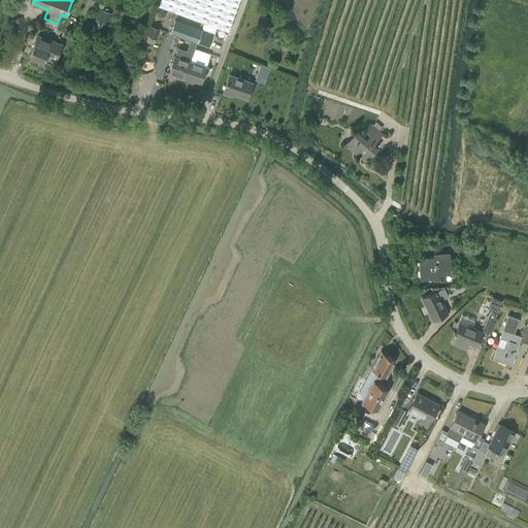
[(162,0),(160,6),(168,9),(212,25),(229,31),(239,0),(162,0)]
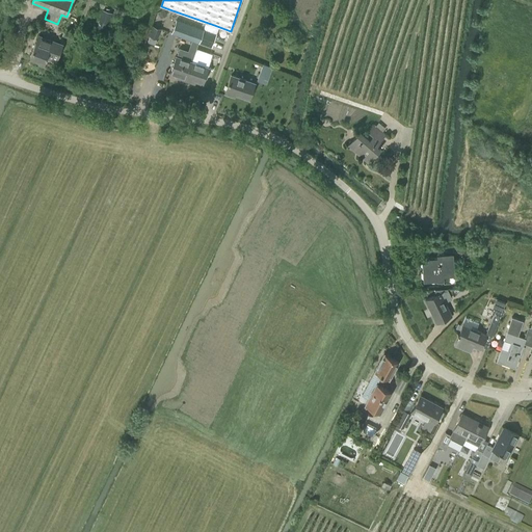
[(162,8),(157,12),(161,18),(166,15),(162,8)]
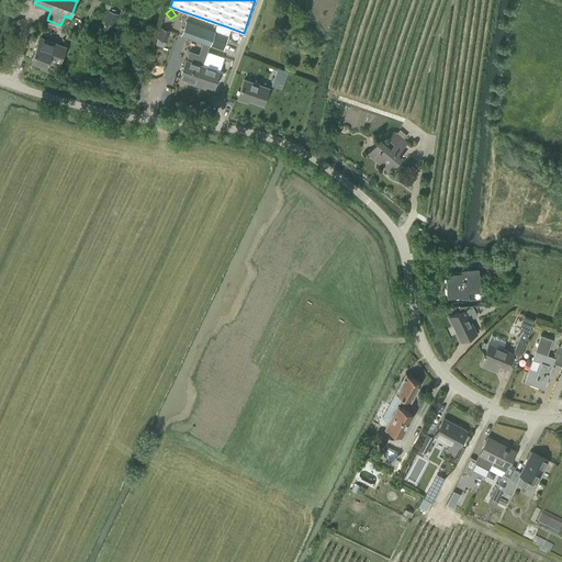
[(109,11),(101,31),(111,34),(119,14),(109,11)]
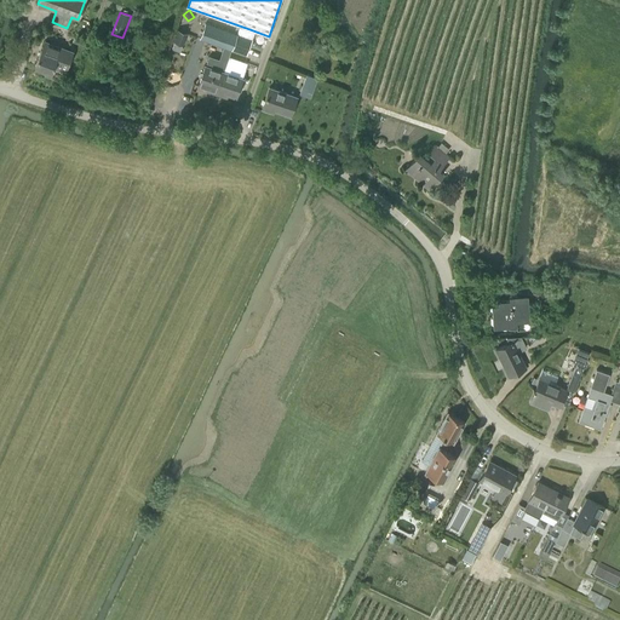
[(231,49),(237,33),(208,23),(202,38),(231,49)]
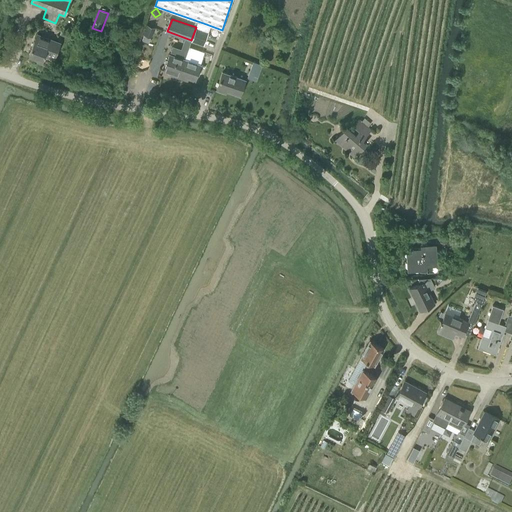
[(146,24),(142,33),(150,36),(154,27),(146,24)]
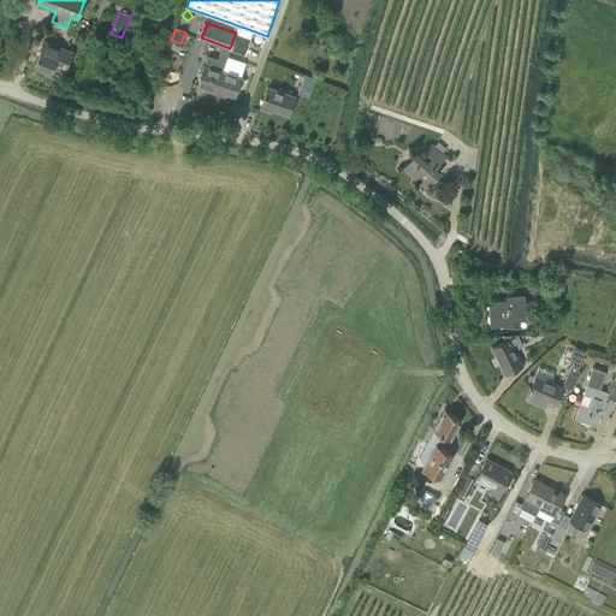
[(236,33),(230,48),(244,53),(249,39),(236,33)]
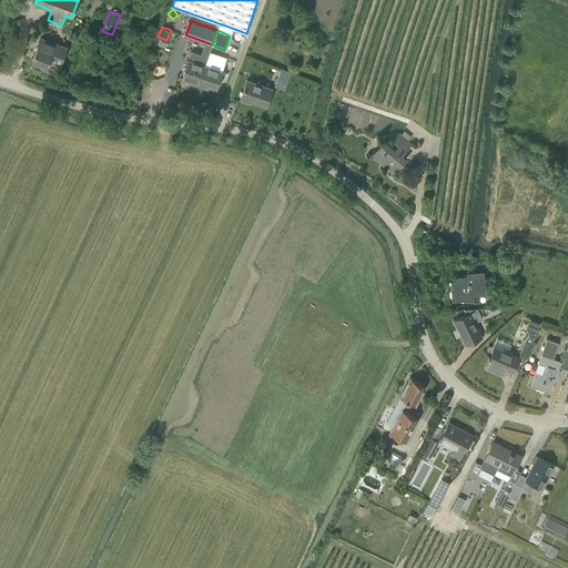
[(60,56),(63,47),(41,39),(32,61),(47,67),(49,62),(59,66),(62,57),(60,56)]
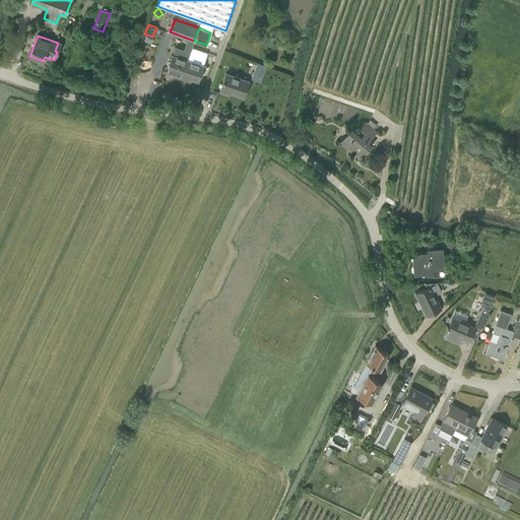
[(172,55),(167,70),(178,73),(177,76),(179,77),(180,74),(181,74),(182,72),(181,71),(182,69),(185,70),(192,48),(186,46),(185,50),(176,47),(173,55),(172,55)]
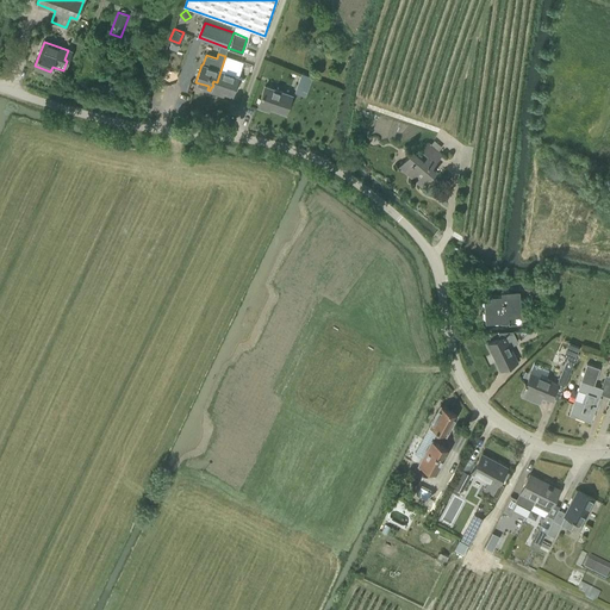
[(243,62),(225,56),(217,82),(213,81),(212,83),(213,85),(212,87),(211,87),(210,91),(219,93),(221,91),(232,95),(243,62)]
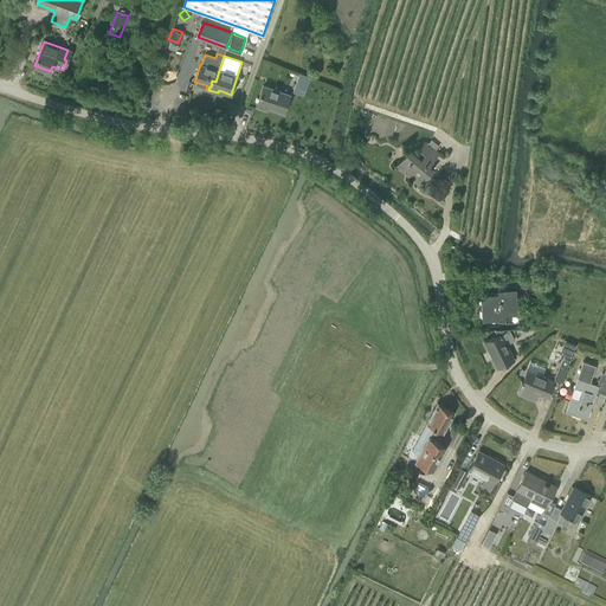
[(292,92),(301,96),(309,76),(300,72),(292,92)]
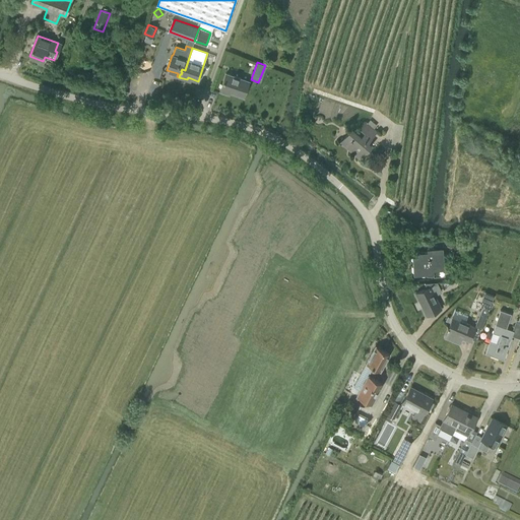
[(244,96),(249,81),(225,74),(220,91),(229,94),(230,92),(244,96)]
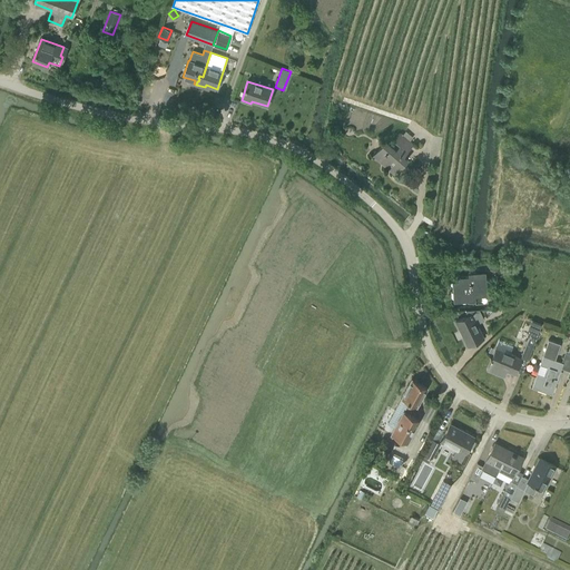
[(402,156),(412,145),(401,135),(395,141),(400,146),(395,150),(385,141),(373,156),(394,174),(406,159),(402,156)]
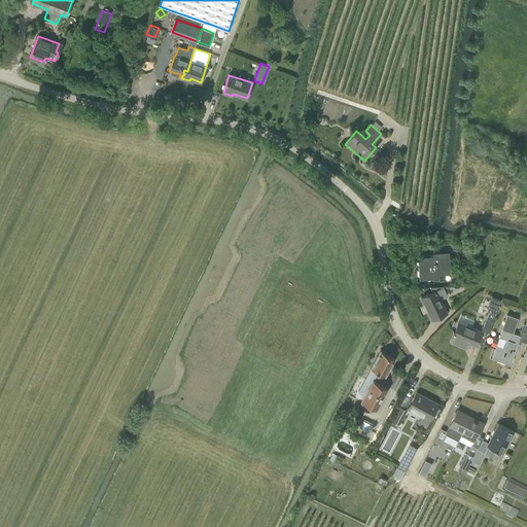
[(438,277),(440,280),(451,279),(449,251),(440,252),(440,255),(424,256),(424,259),(418,259),(420,278),(438,277)]
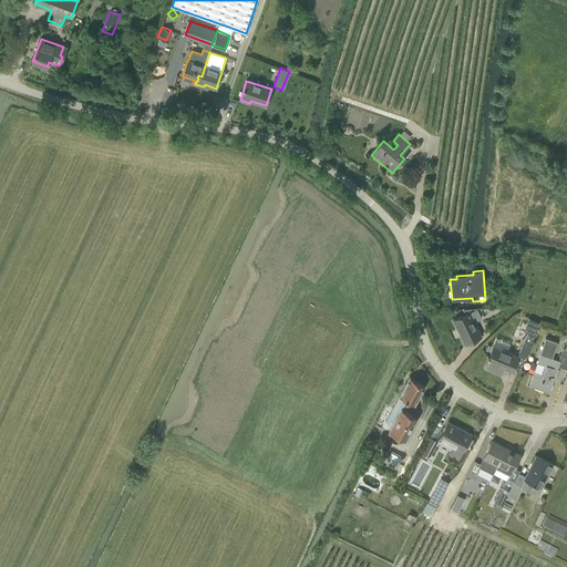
[(473,320),(481,317),(476,308),(464,308),(464,316),(454,320),(466,344),(481,337),(473,320)]
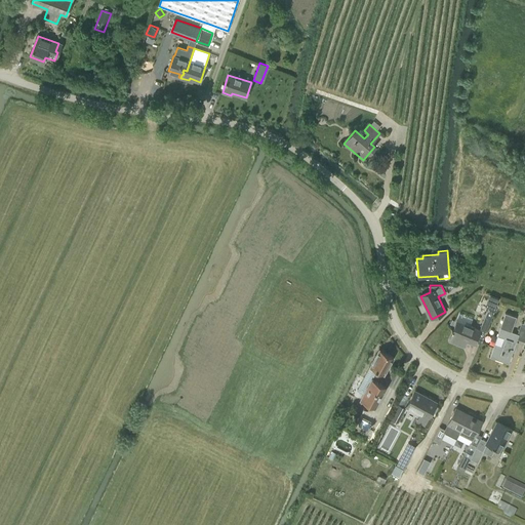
[(490,294),(487,299),(497,304),(499,298),(490,294)]
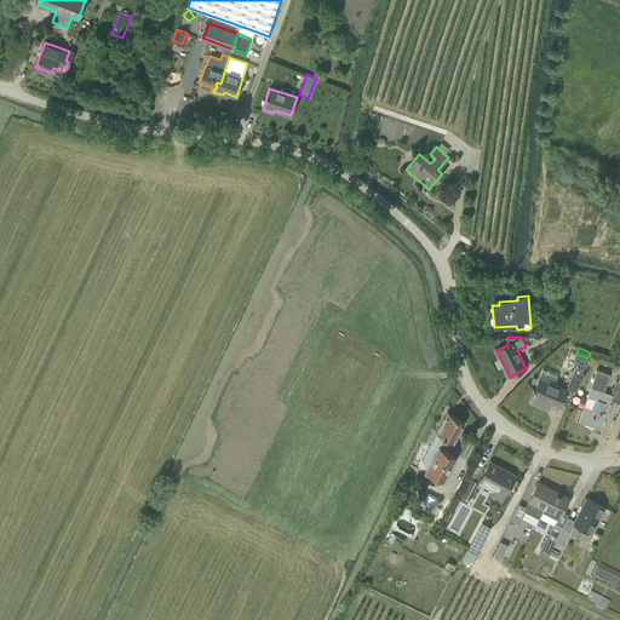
[(584,366),(578,363),(568,388),(574,390),(584,366)]
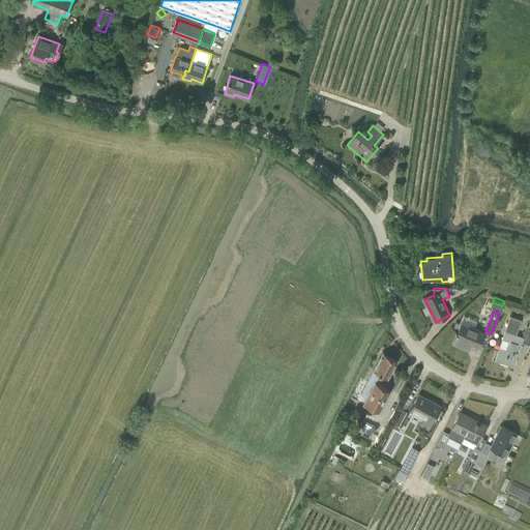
[(513,366),(513,364),(523,337),(516,334),(521,320),(510,317),(502,339),(508,341),(505,349),(499,347),(495,360),(513,366)]
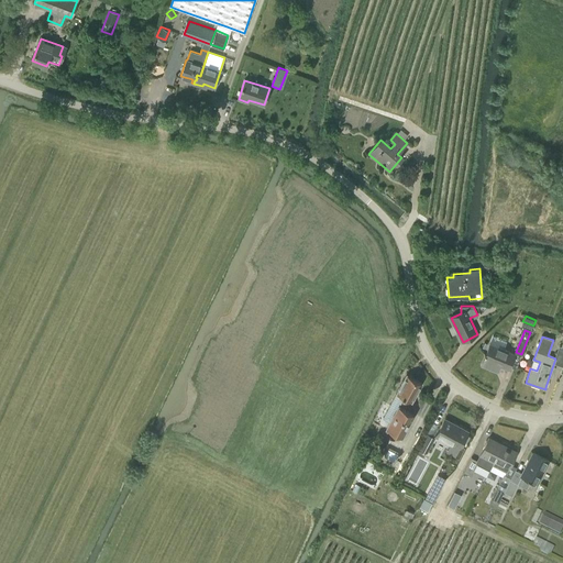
[(490,344),(484,360),(482,365),(494,370),(496,364),(508,370),(515,354),(490,344)]
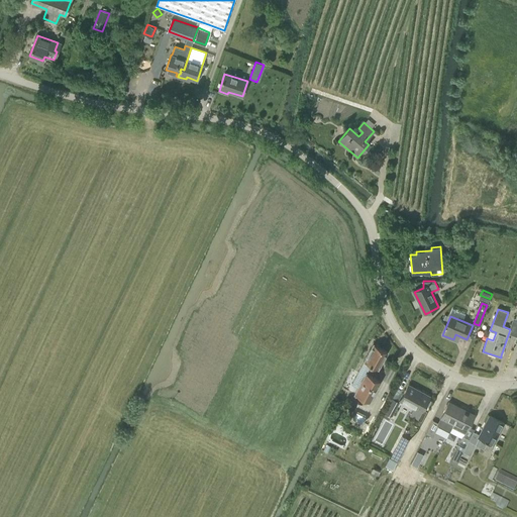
[(357,373),(365,376),(354,394),(369,402),(380,381),(366,374),(371,365),(378,369),(387,351),(374,344),(357,373)]
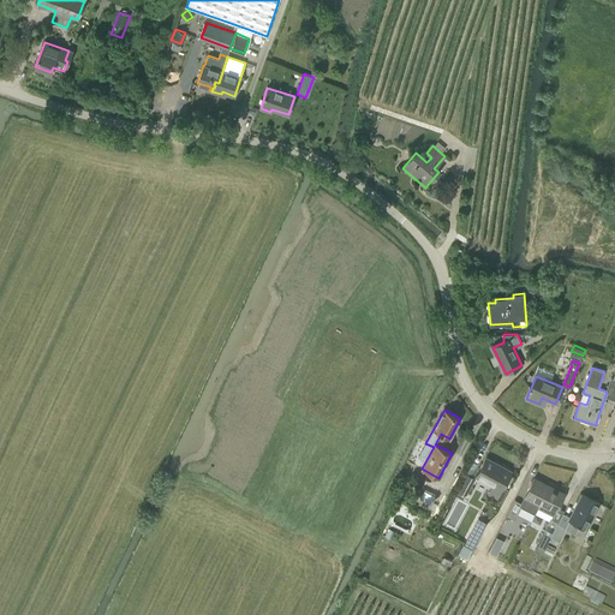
[(512,475),(509,473),(511,471),(485,458),(477,476),(501,489),(506,481),(508,482),(509,482),(512,477),(512,475)]
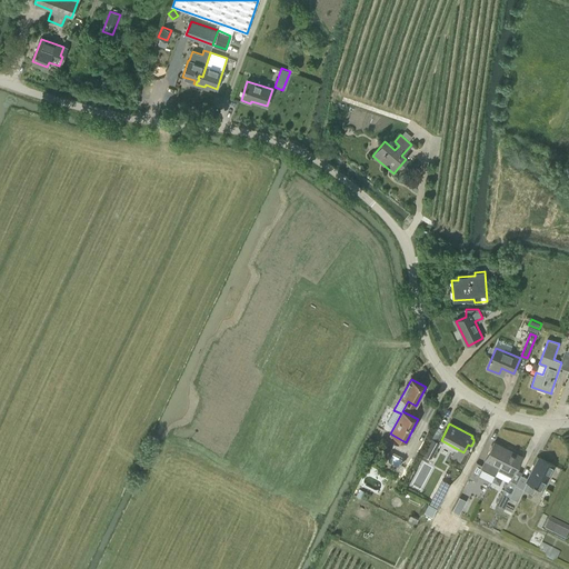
[(431,458),(440,442),(430,437),(421,453),(431,458)]
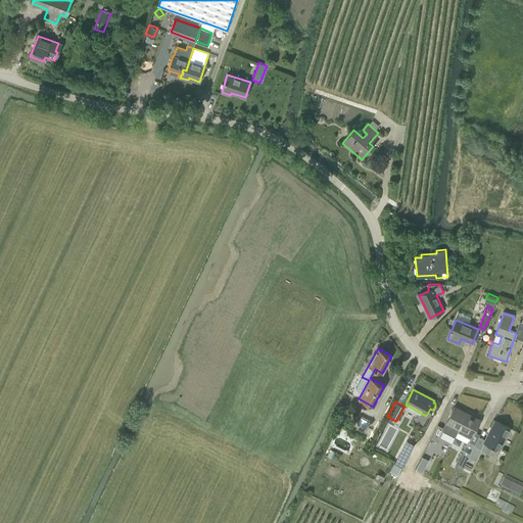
[(444,424),(445,424),(443,428),(438,425),(431,438),(437,441),(443,430),(455,436),(460,428),(459,427),(466,413),(454,407),(444,424)]
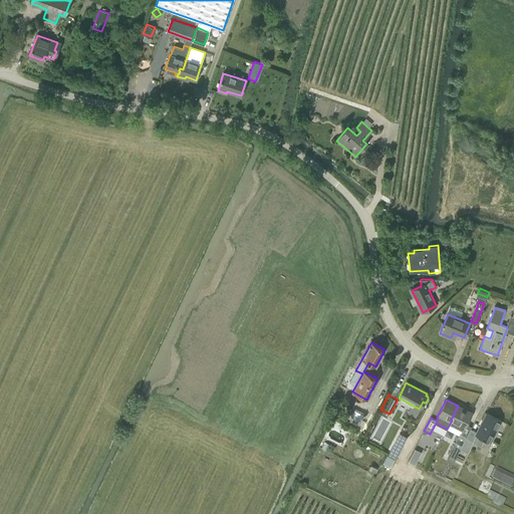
[(455,459),(460,449),(467,436),(461,433),(463,430),(472,413),(458,406),(451,420),(452,421),(447,429),(459,435),(449,455),(455,459)]
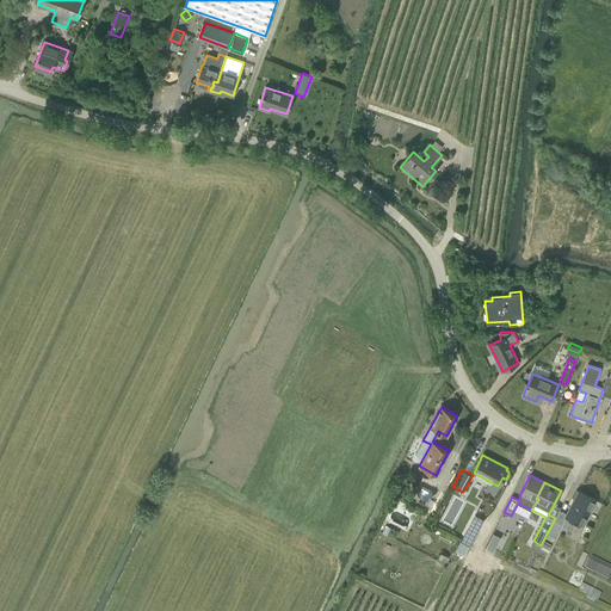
[(579,492),(566,517),(561,525),(572,531),(574,525),(579,528),(580,528),(581,525),(582,525),(596,500),(579,492)]
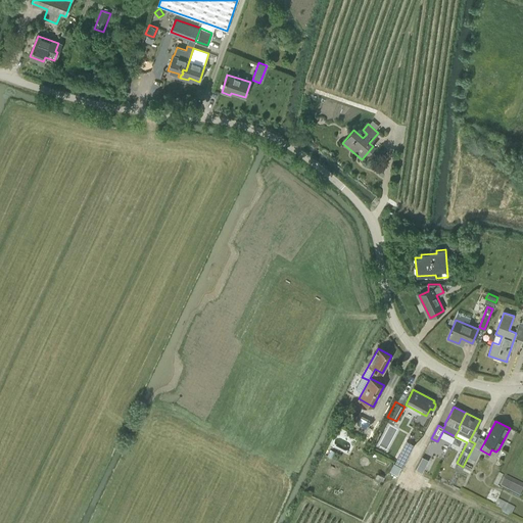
[(383,428),(376,445),(385,449),(391,431),(383,428)]
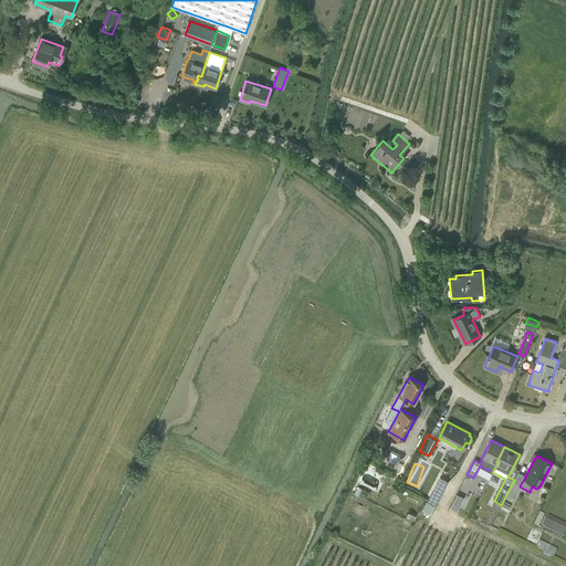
[(513,483),(506,495),(514,499),(521,488),(513,483)]
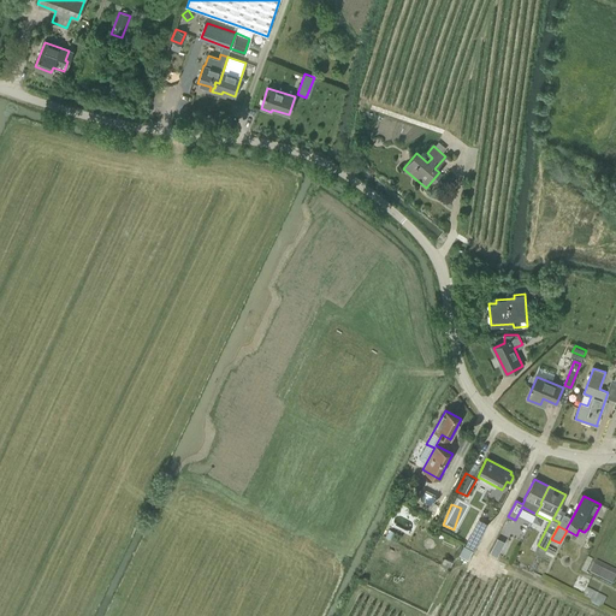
[(492,554),(502,555),(504,539),(495,538),(492,554)]
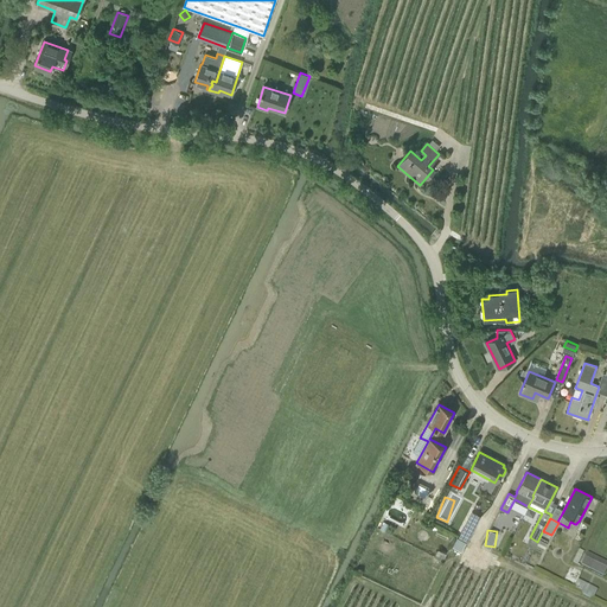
[(461,531),(458,537),(467,542),(471,536),(461,531)]
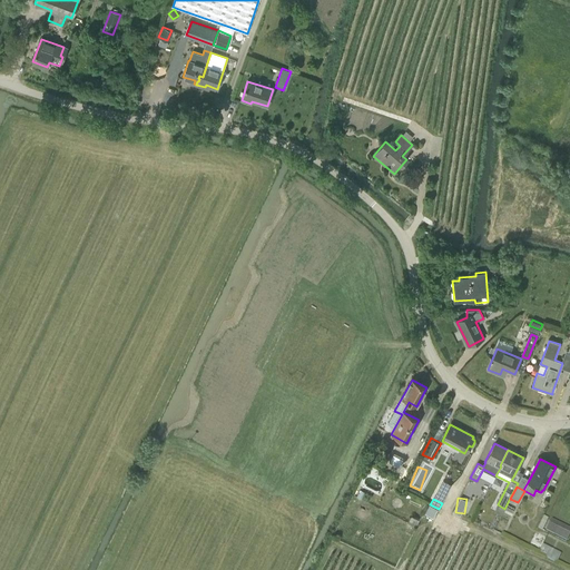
[(408,523),(415,527),(416,524),(419,520),(411,516),(408,523)]
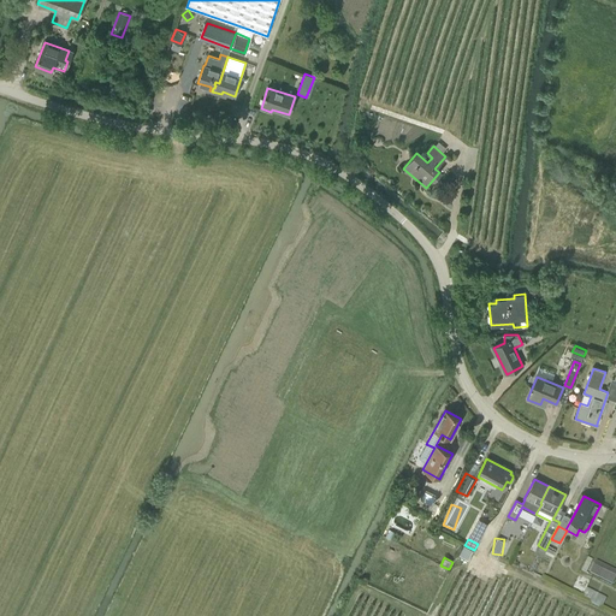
[(597,579),(612,586),(615,579),(602,572),(597,579)]
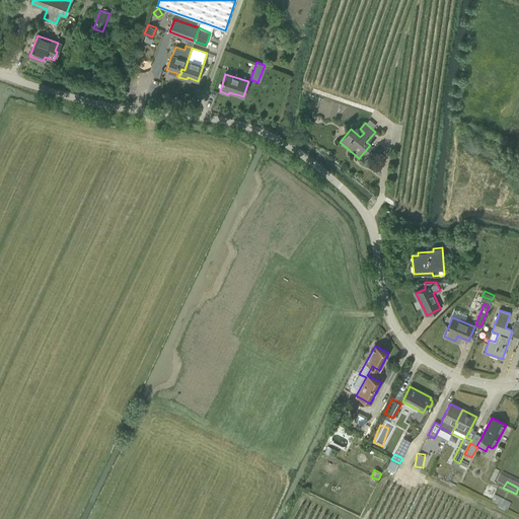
[(496,508),(499,502),(493,499),(490,505),(496,508)]
